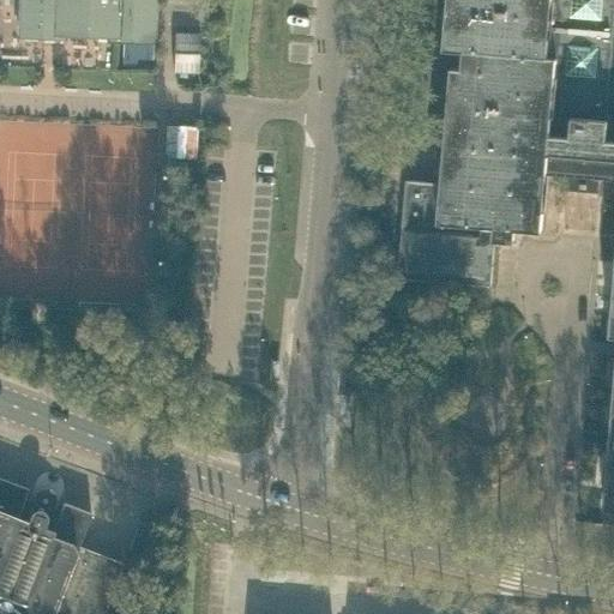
[(20,0),(19,34),(65,35),(65,26),(109,28),(108,37),(154,40),(155,0),(20,0)]
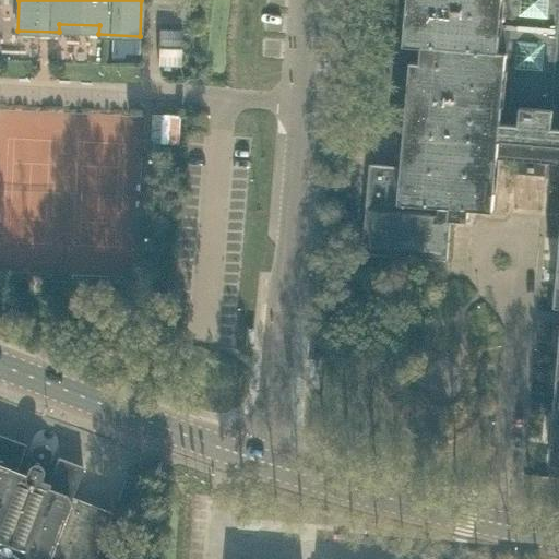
[(180,66),(181,31),(159,30),(158,64),(180,66)]
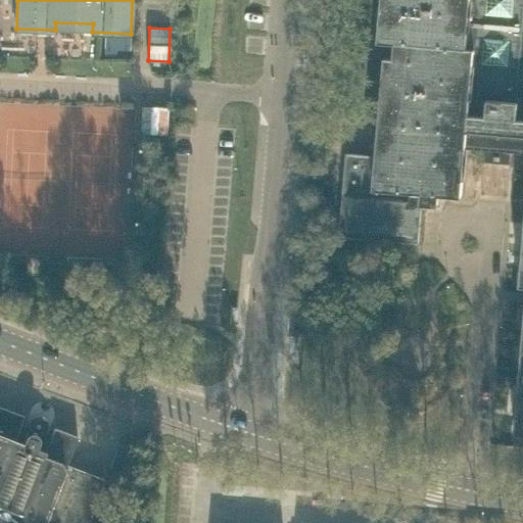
[(170,126),(171,97),(145,96),(144,125),(170,126)]
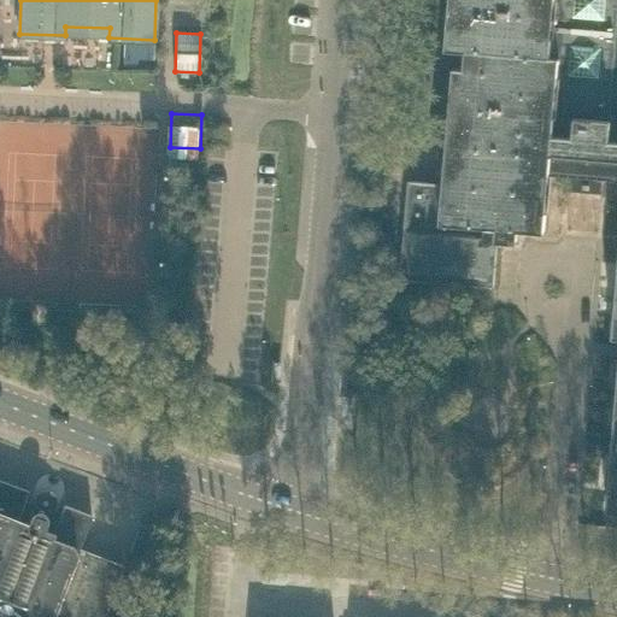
[(24,500),(28,491),(0,480),(0,616),(103,616),(123,565),(78,548),(92,515),(64,505),(60,513),(52,510),(54,505),(53,500),(52,495),(48,493),(43,493),(39,494),(36,498),(34,503),(24,500)]
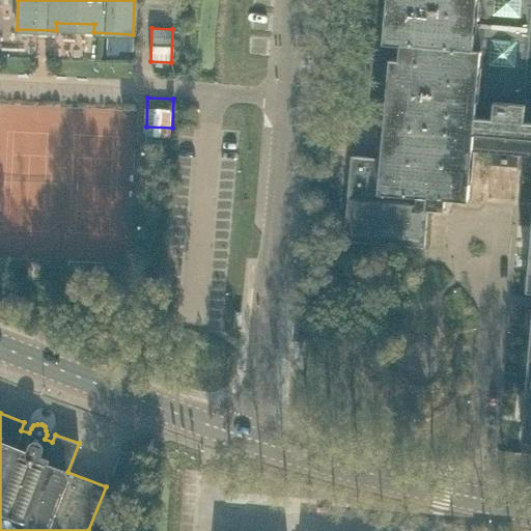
[(119,478),(127,459),(117,456),(111,475),(119,478)]
